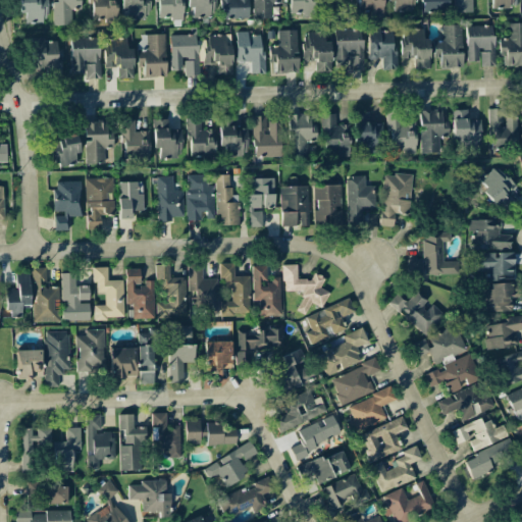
[(45,0),(18,0),(19,13),(24,13),(24,23),(46,23),(45,0)]
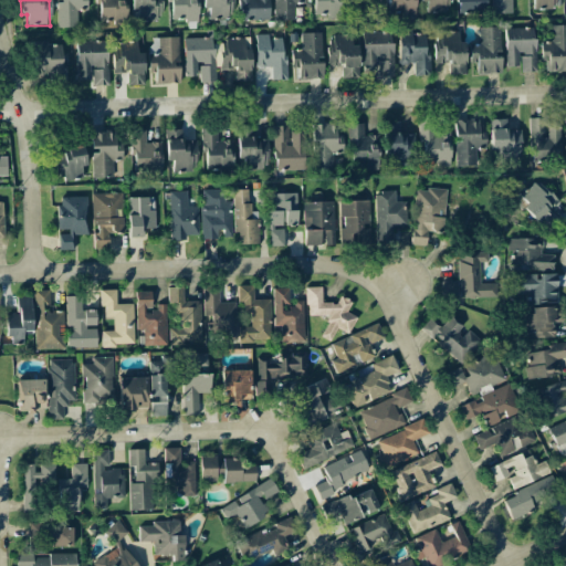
[(55,0),(56,28),(77,28),(77,10),(87,10),(86,0),(55,0)]
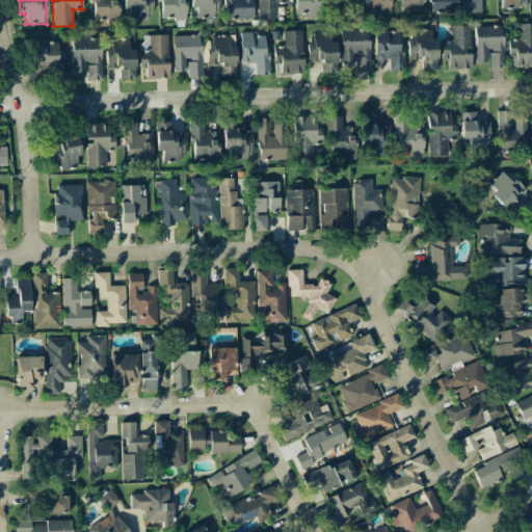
[(90,0),(91,22),(118,21),(117,0),(90,0)]
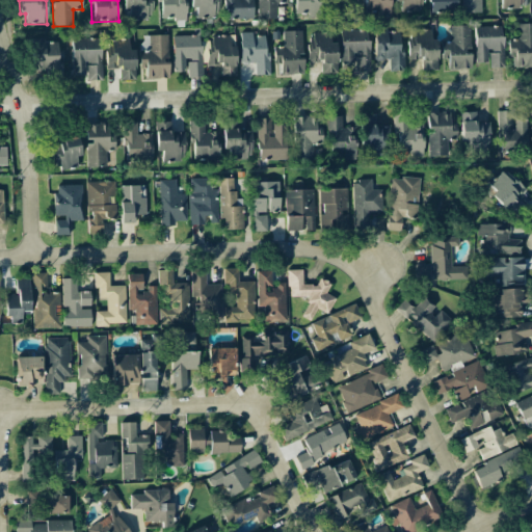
[(129,19),(152,19),(151,0),(123,0),(123,9),(129,9),(129,19)]
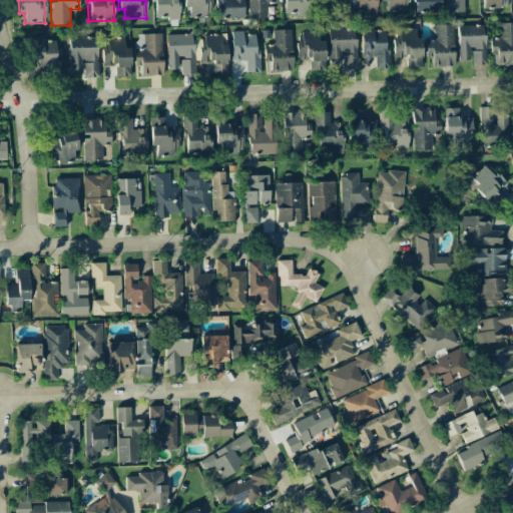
[(152,0),(153,17),(166,17),(166,19),(179,19),(178,0),(152,0)]
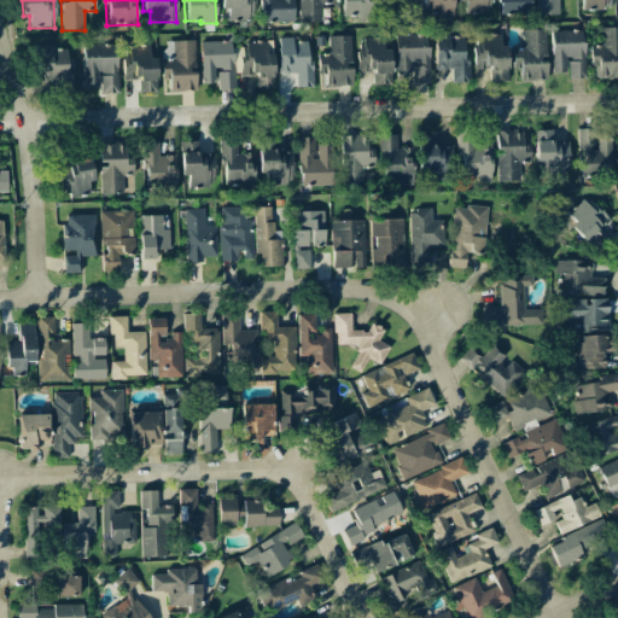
[(220,0),(221,9),(228,9),(228,21),(255,21),(254,0),(220,0)]
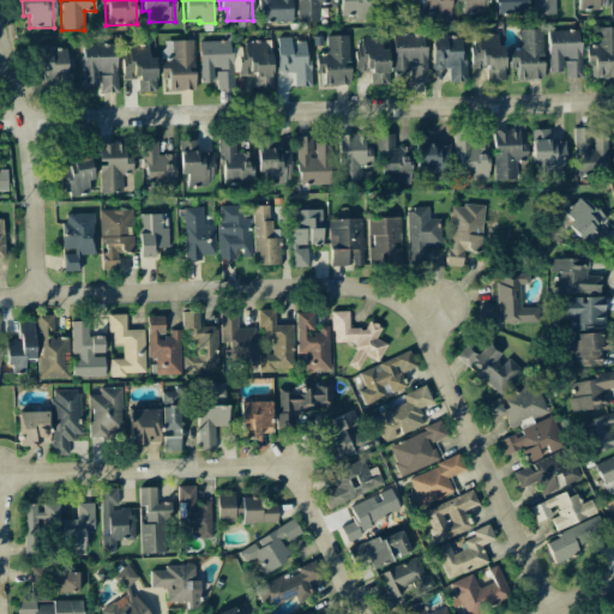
[(258,0),(259,22),(293,22),(292,0),(258,0)]
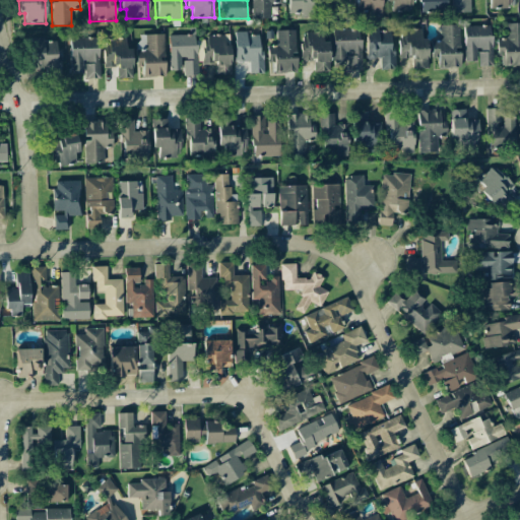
[(270,18),(270,3),(279,3),(279,0),(251,0),(252,19),(270,18)]
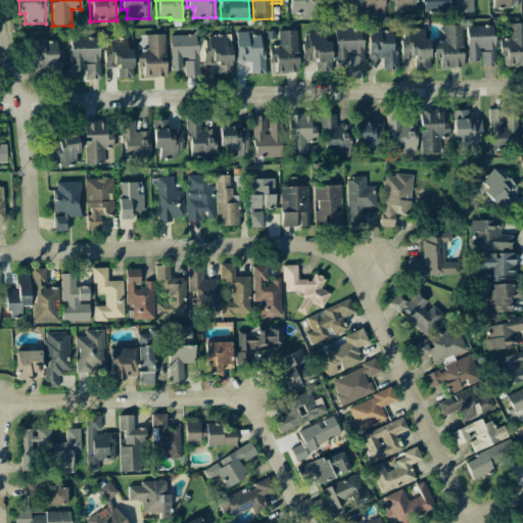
[(289,0),(290,15),(316,15),(315,0),(289,0)]
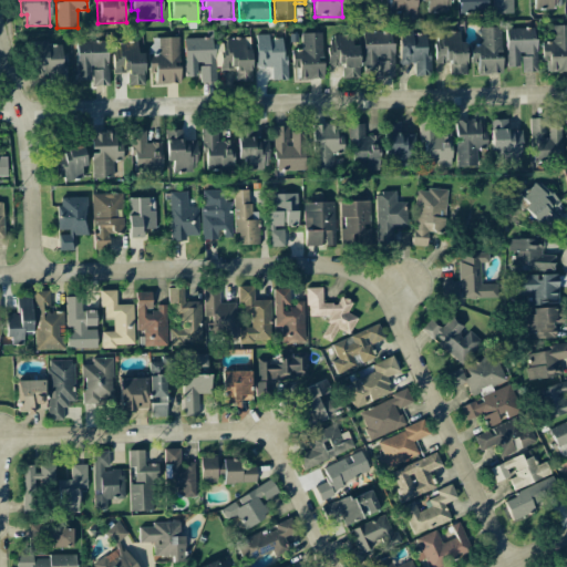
[(388,0),(389,13),(403,12),(403,22),(416,21),(415,0),(388,0)]
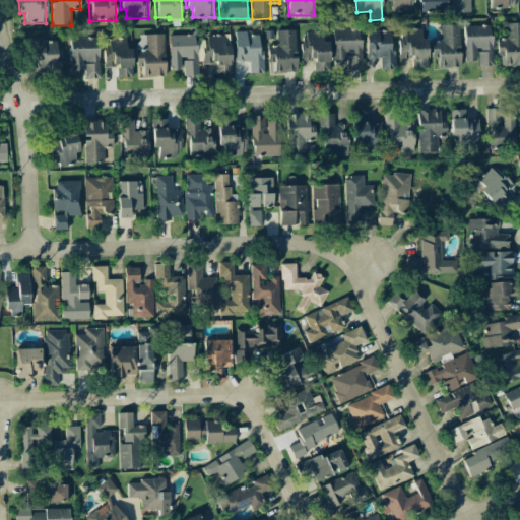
[(412,11),(411,0),(386,0),(386,1),(391,1),(392,11),(412,11)]
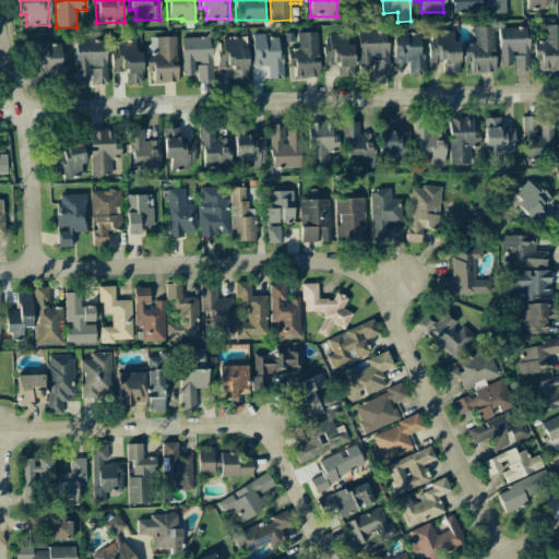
[(449,0),(450,9),(480,8),(479,0),(449,0)]
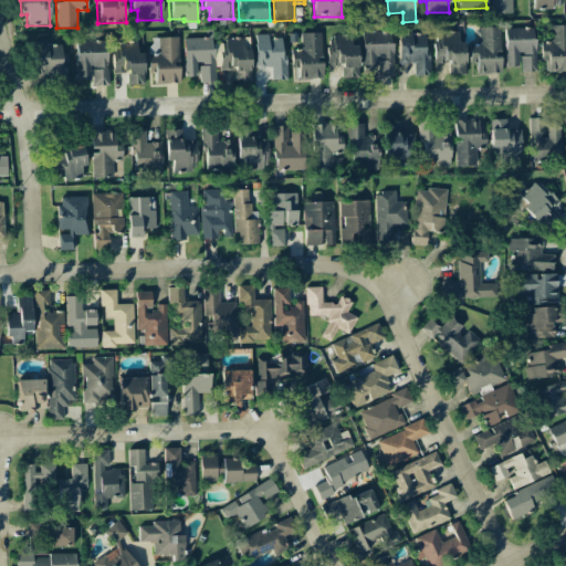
[(491,0),(492,13),(512,13),(511,0),(491,0)]
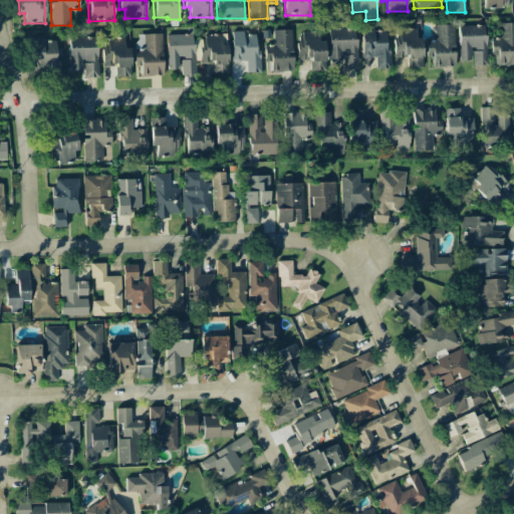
[(484,0),(484,8),(500,8),(500,0),(502,0),(484,0)]
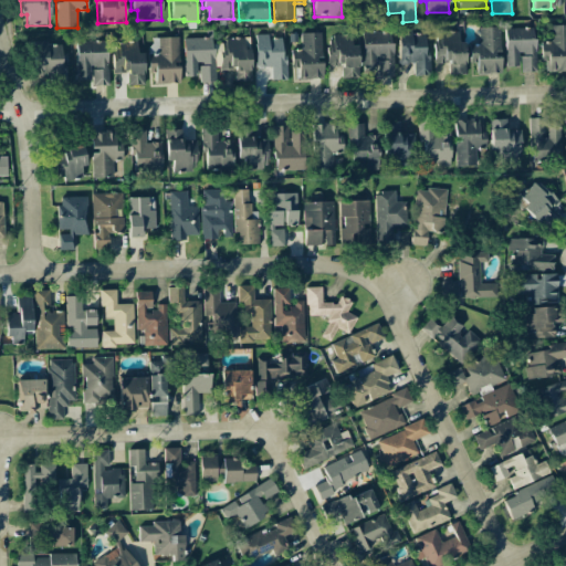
[(541,60),(546,60),(546,71),(565,70),(565,24),(551,24),(551,42),(541,42),(541,60)]
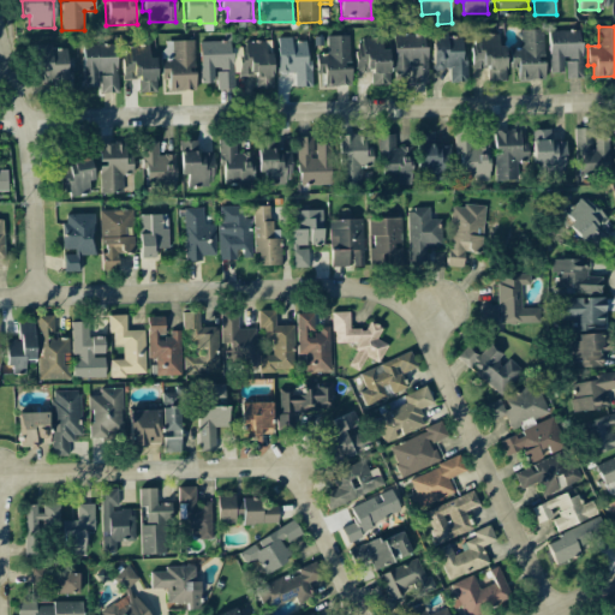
[(543,29),(520,30),(521,47),(511,48),(511,69),(518,69),(518,79),(544,79),(543,29)]
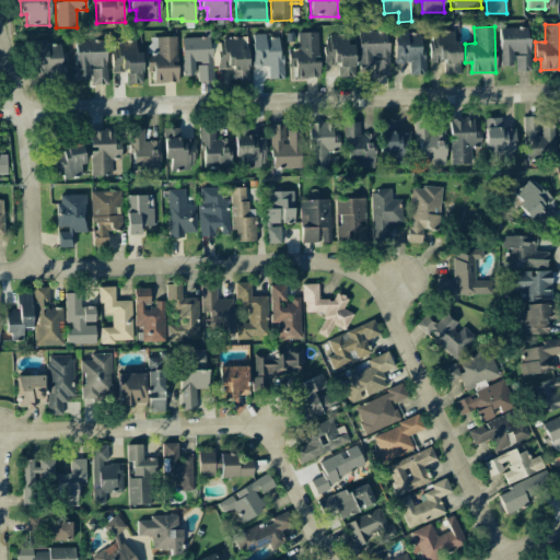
[(528,27),(499,27),(500,66),(514,66),(514,71),(529,71),(528,27)]
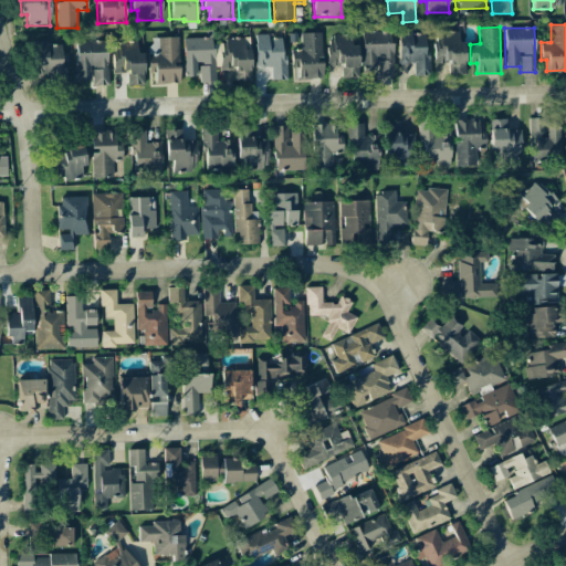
[(362,32),(363,71),(377,71),(377,76),(392,75),(391,31),(362,32)]
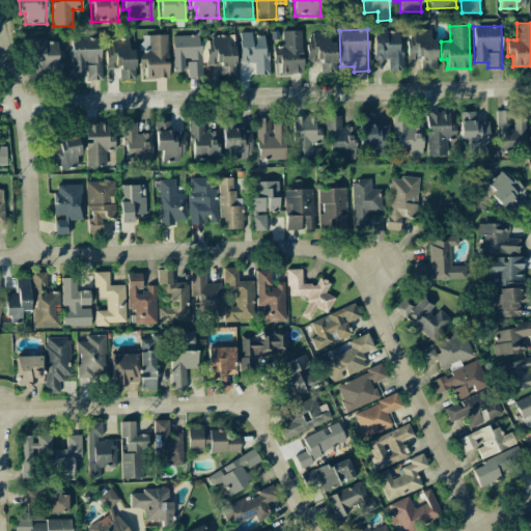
[(408,59),(421,59),(421,70),(436,68),(436,38),(428,38),(427,29),(413,30),(413,39),(407,39),(408,59)]
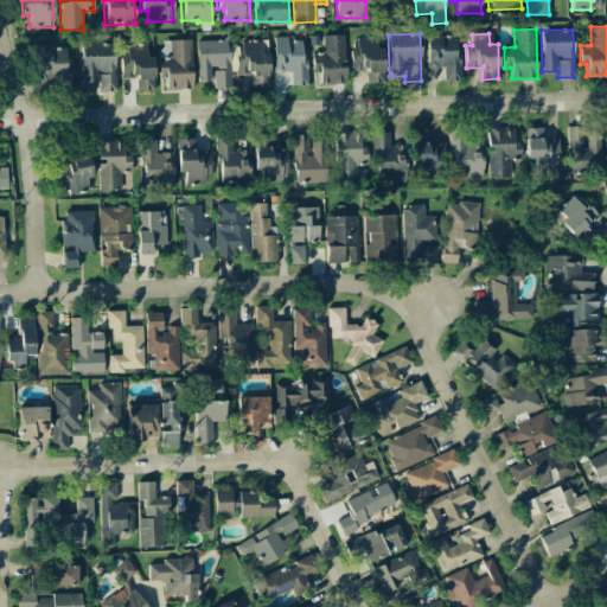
[(312,74),(319,74),(319,84),(345,84),(344,34),(323,36),(323,52),(312,53),(312,74)]
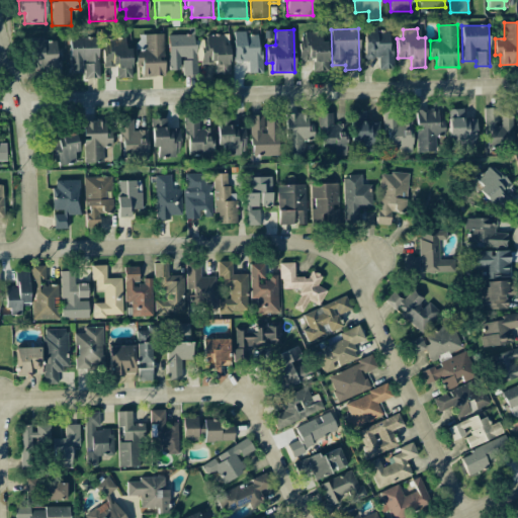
[(364,59),(378,58),(378,70),(391,69),(390,29),(364,30),(364,59)]
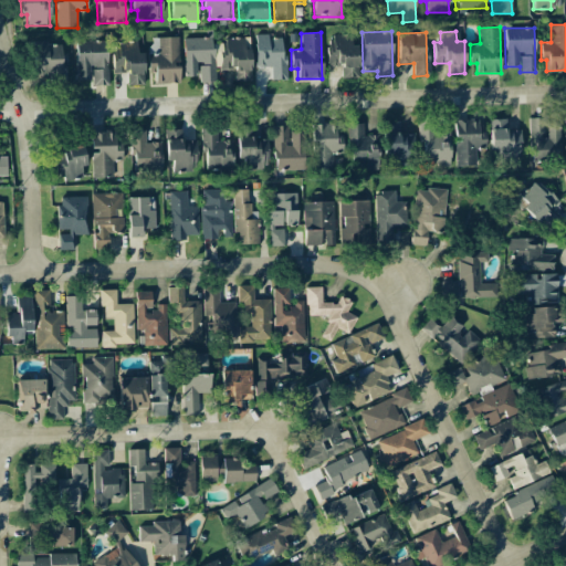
[(284,80),(284,38),(268,38),(266,34),(255,34),(255,67),(271,67),(271,80),(284,80)]
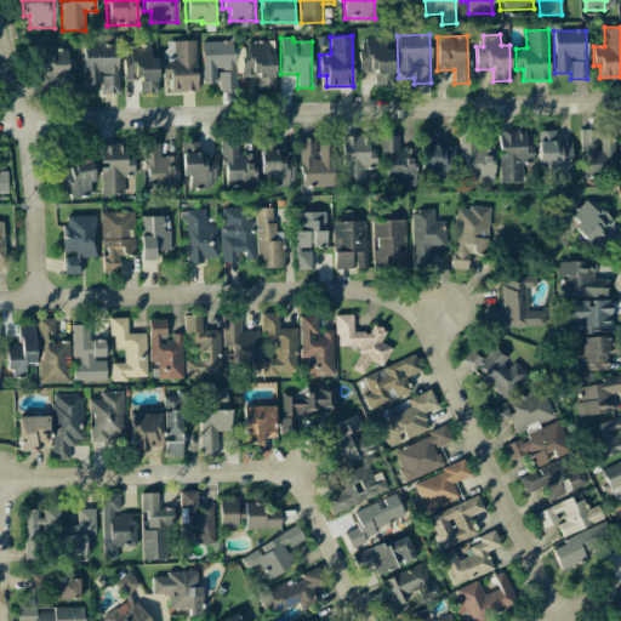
[(360,74),(392,74),(391,49),(385,50),(385,38),(360,38),(360,74)]
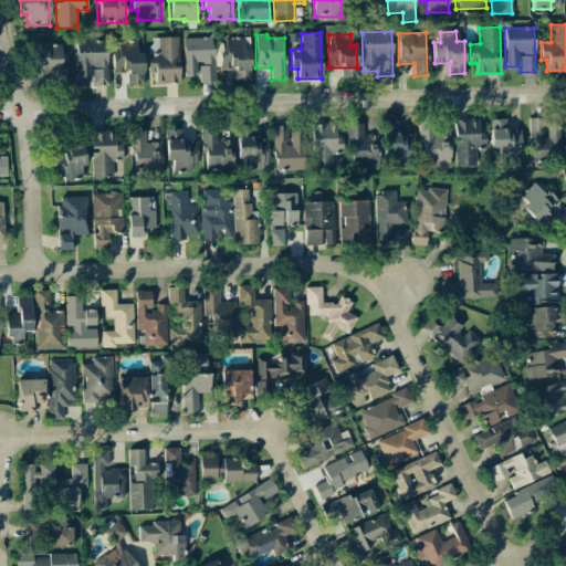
[(149,73),(155,73),(155,83),(179,83),(178,37),(149,38),(149,73)]
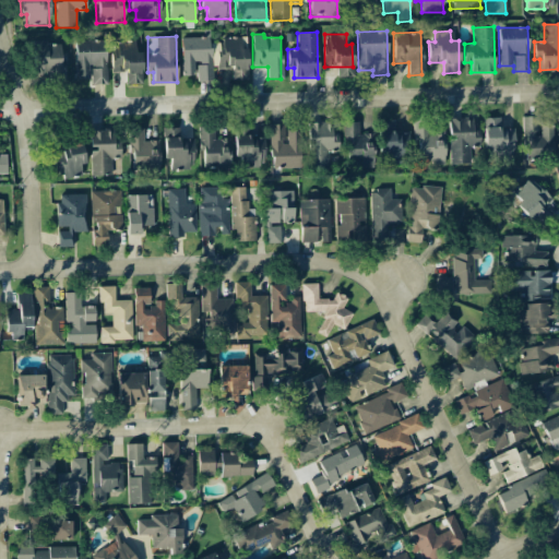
[(181,37),(182,75),(194,75),(194,61),(197,61),(198,80),(212,80),(211,37),(181,37)]
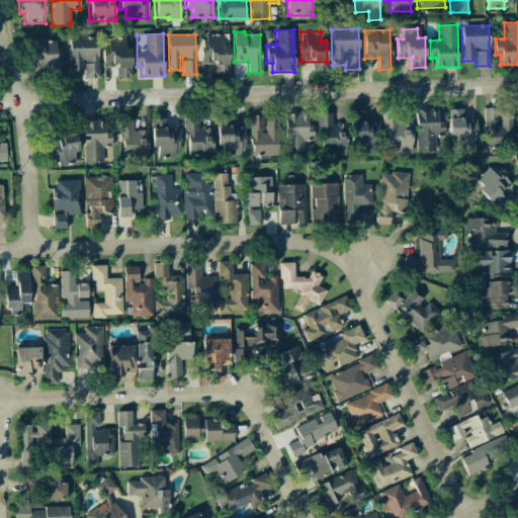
[(214,73),(229,73),(228,34),(205,34),(206,49),(201,50),(201,64),(213,64),(214,73)]
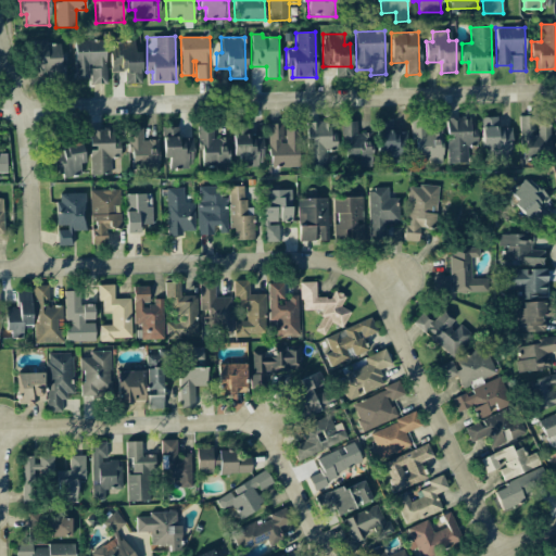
[(60,43),(47,43),(47,40),(32,40),(33,73),(51,72),(51,84),(65,84),(64,67),(61,67),(60,43)]
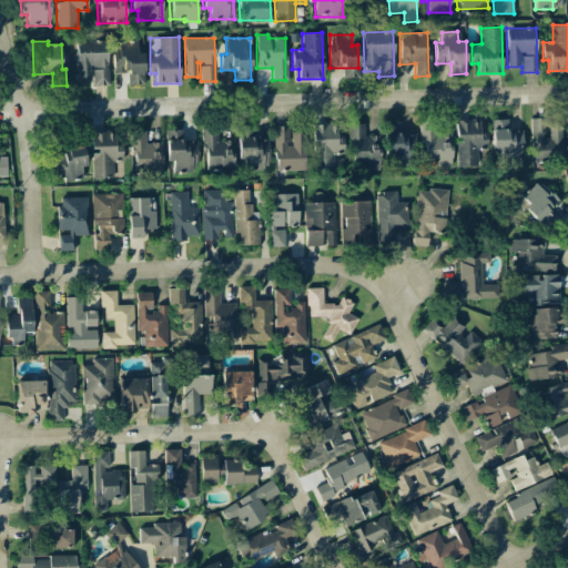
[(75,41),(77,80),(91,80),(91,87),(109,85),(108,41),(75,41)]
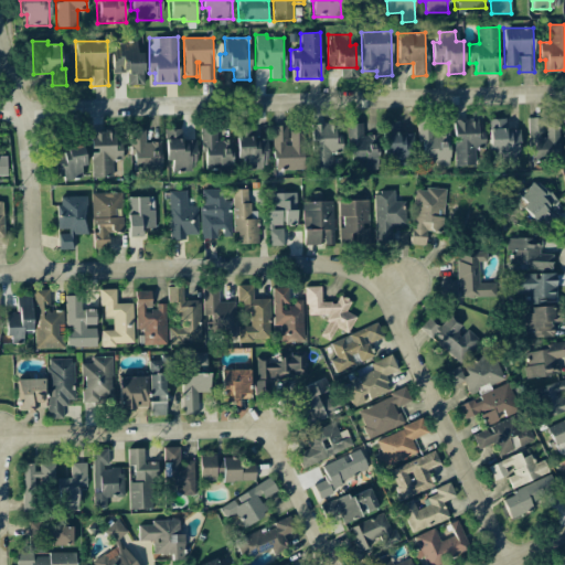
[(144,85),(142,52),(136,53),(136,45),(115,45),(115,73),(127,73),(127,85),(144,85)]
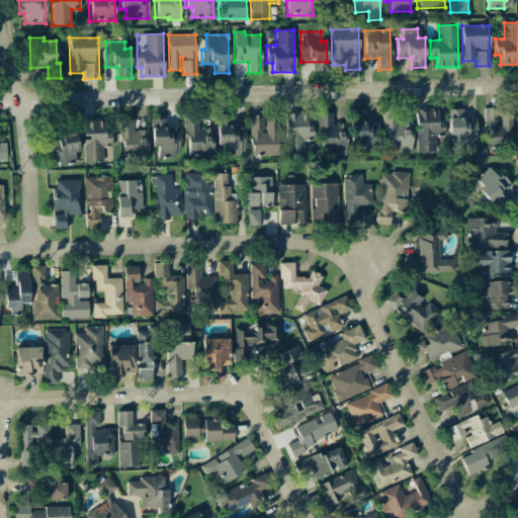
[(513,147),(512,114),(501,114),(500,107),(484,107),(486,148),(513,147)]
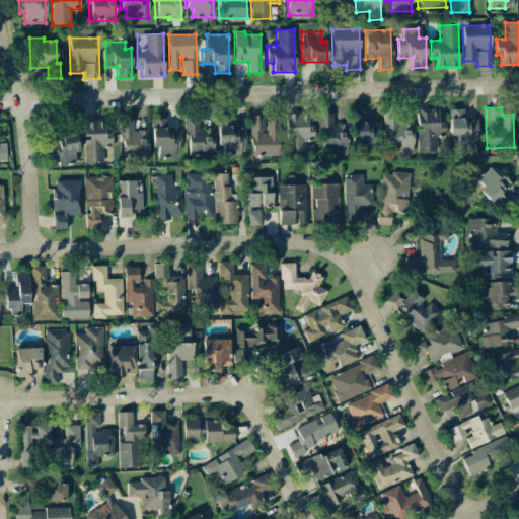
[(444,120),(439,120),(439,108),(416,109),(417,152),(436,152),(436,137),(445,137),(444,120)]
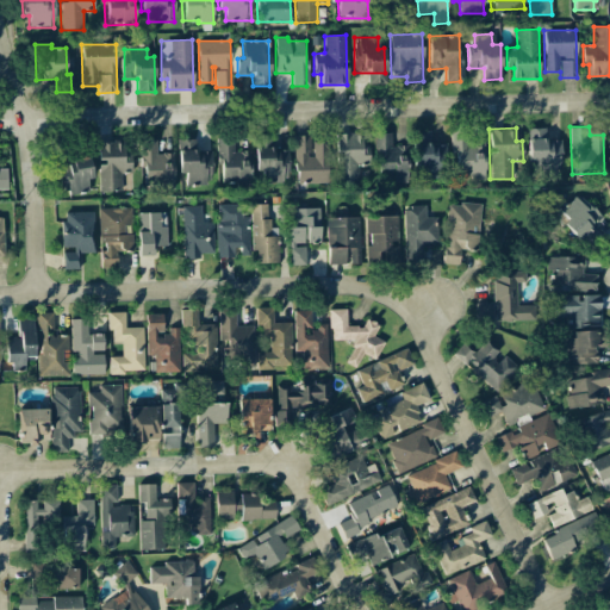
[(528,129),(529,163),(535,163),(535,174),(559,173),(559,141),(546,141),(545,128),(528,129)]
